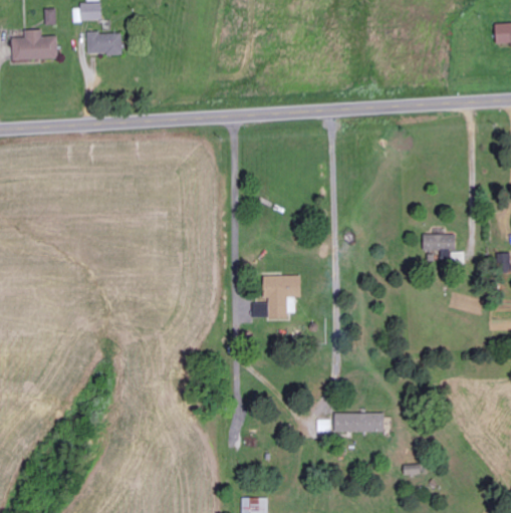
[(100,20),(100,2),(80,3),(80,21),(100,20)]
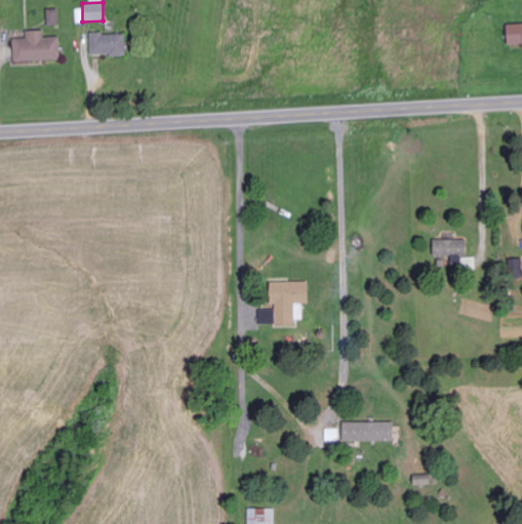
[(56,24),(56,9),(46,9),(46,25),(56,24)]
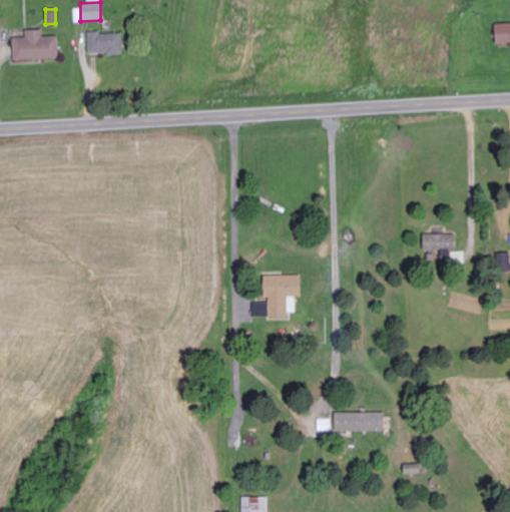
[(509,43),(509,22),(494,23),(495,44),(509,43)]
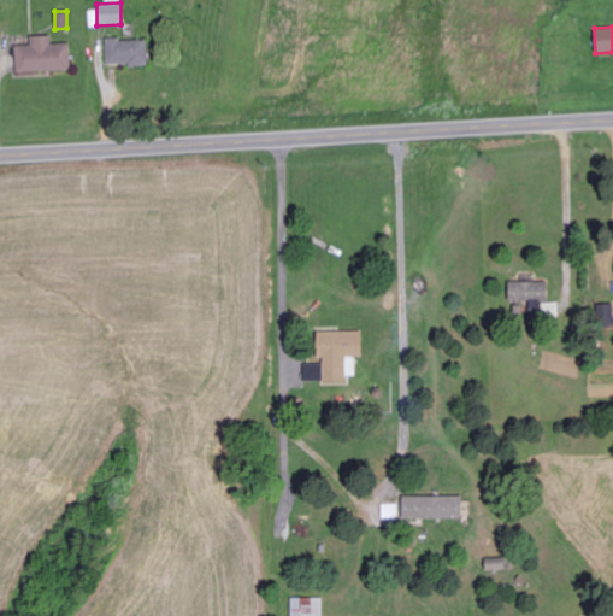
[(51,35),(30,36),(30,45),(15,45),(16,72),(70,70),(69,42),(51,44),(51,35)]
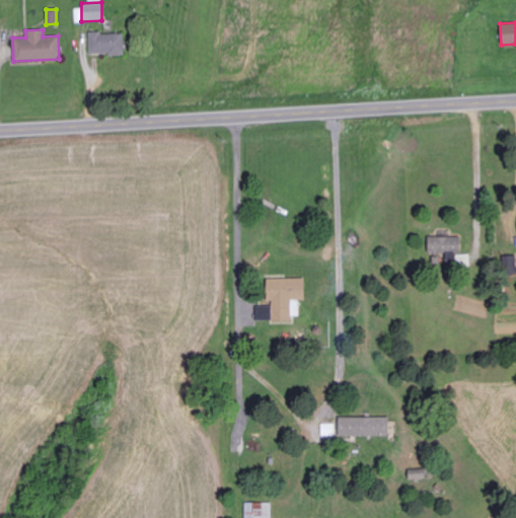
[(124,55),(123,32),(88,33),(88,56),(124,55)]
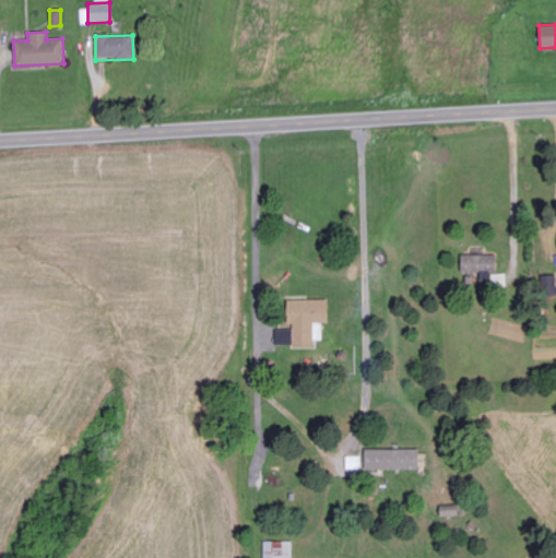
[(496,256),(460,256),(460,272),(495,272),(496,256)]
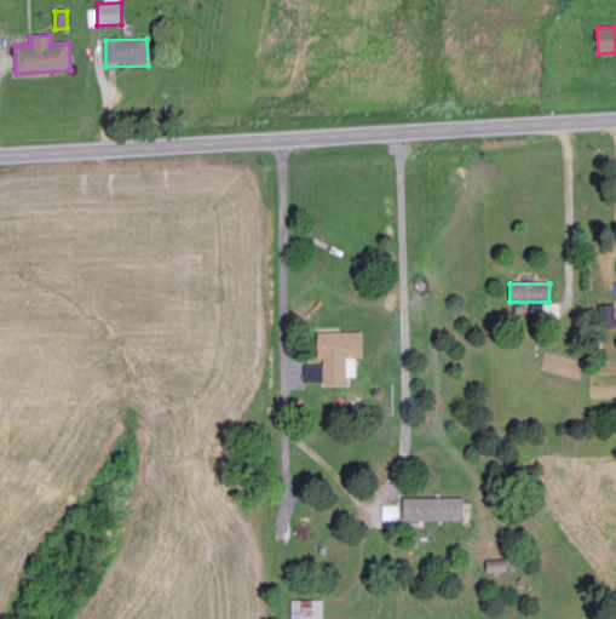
[(363,332),(320,333),(320,367),(314,367),(305,367),(305,384),(346,383),(346,378),(356,378),(355,359),(363,359),(363,332)]
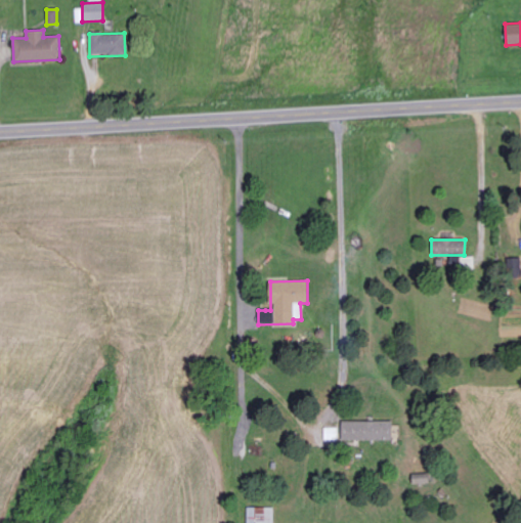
[(392,440),(392,421),(341,422),(342,441),(392,440)]
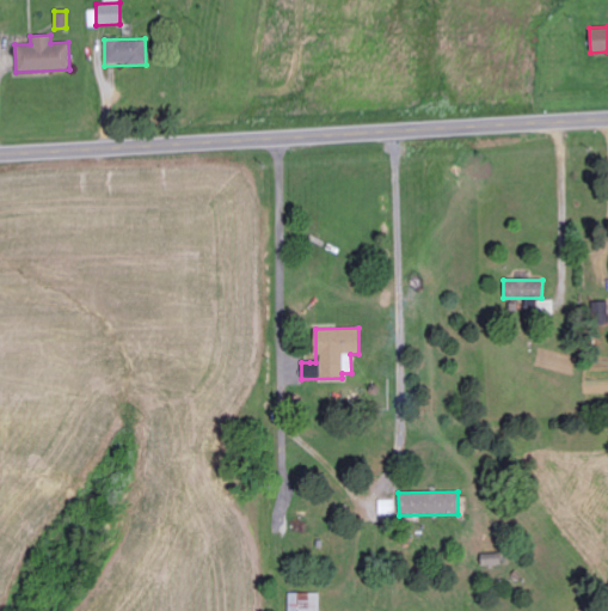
[(318,610),(319,593),(288,593),(287,610),(318,610)]
